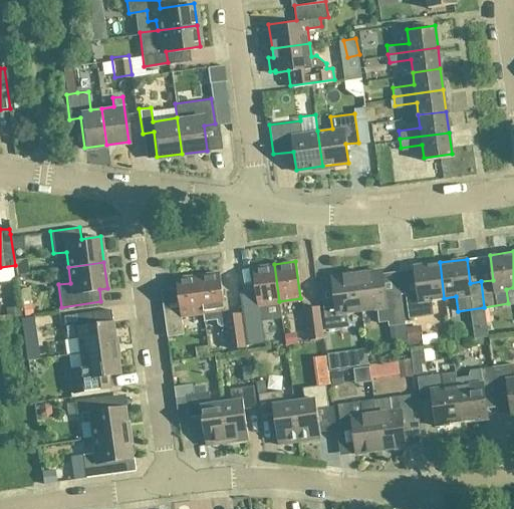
[(431,300),(444,298),(440,262),(414,266),(417,290),(405,292),(408,317),(433,314),(431,300)]
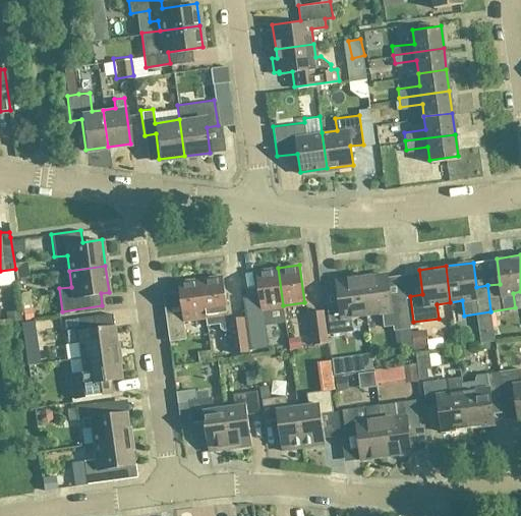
[(283,305),(278,268),(254,272),(258,298),(245,300),(249,326),(263,325),(261,308),(283,305)]
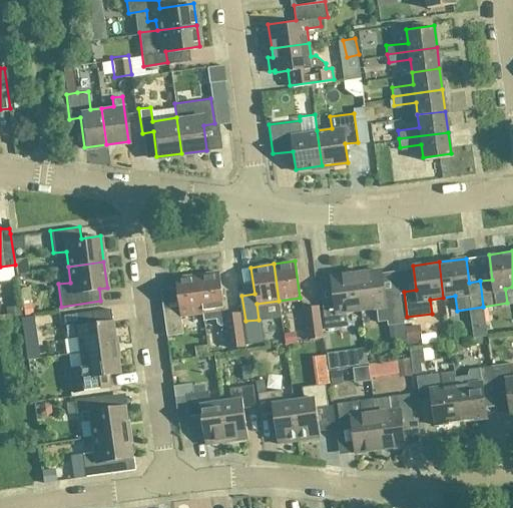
[(356,273),(361,309),(377,306),(378,321),(387,319),(388,324),(403,322),(399,292),(384,295),(381,270),(356,273)]
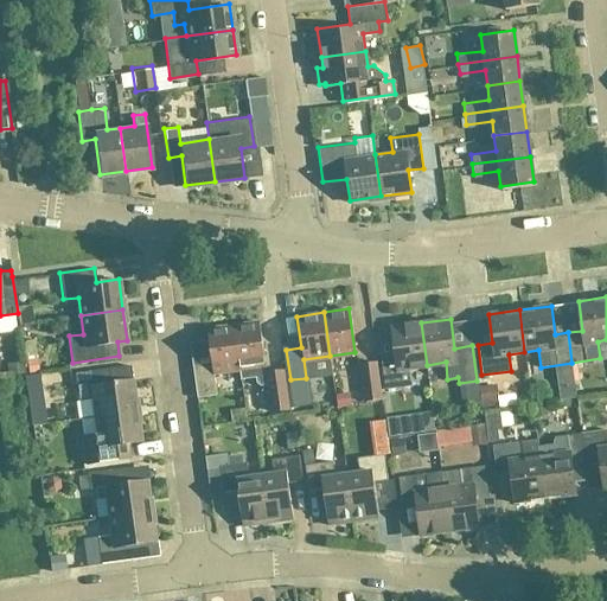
[(266,372),(264,364),(259,321),(234,325),(240,368),(241,379),(256,377),(256,382),(261,385),(268,384),(272,410),(288,408),(283,370),(266,372)]
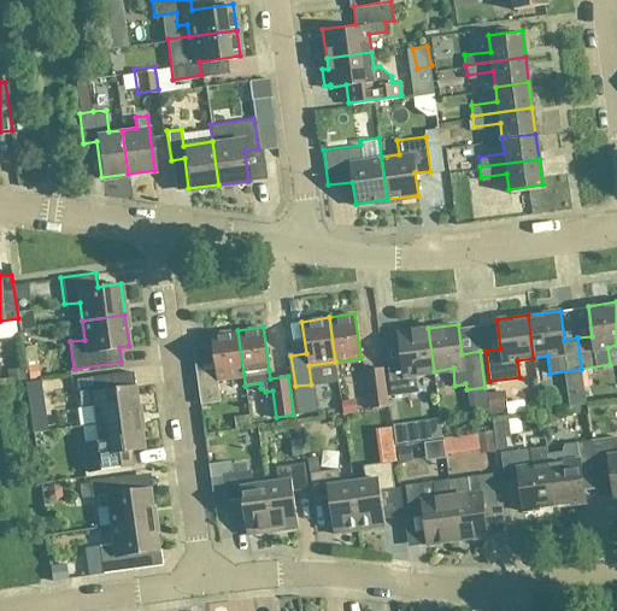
[(416,374),(434,371),(428,328),(398,332),(401,362),(387,364),(392,393),(418,389),(416,374)]
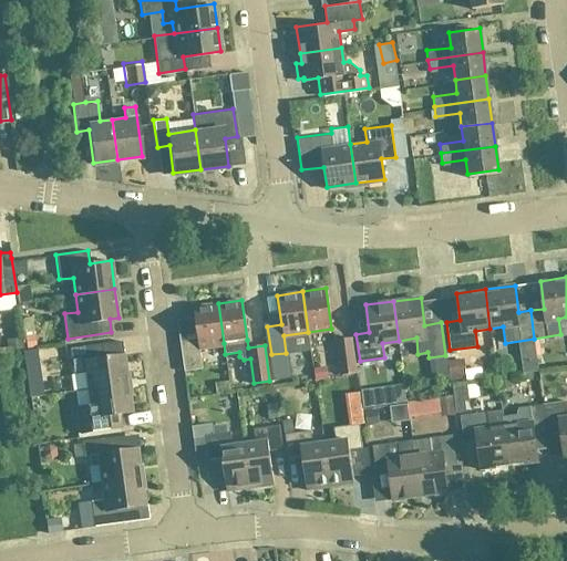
[(199,347),(224,343),(218,303),(194,307),(197,335),(178,339),(183,369),(202,366),(199,347)]
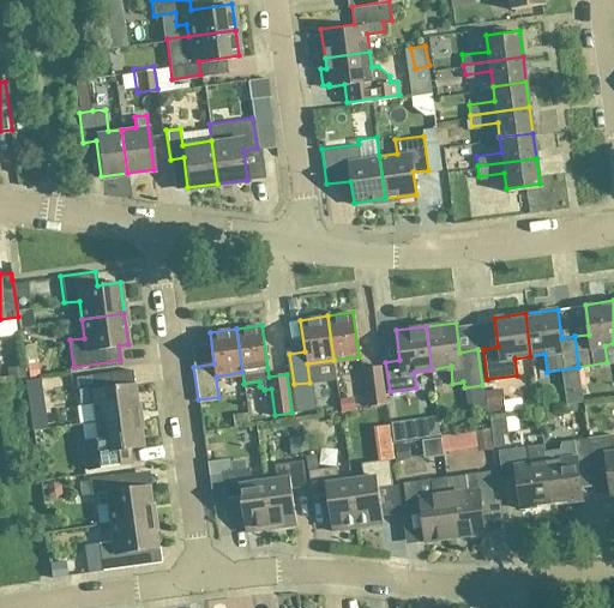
[(385,401),(380,362),(362,365),(368,403),(385,401)]
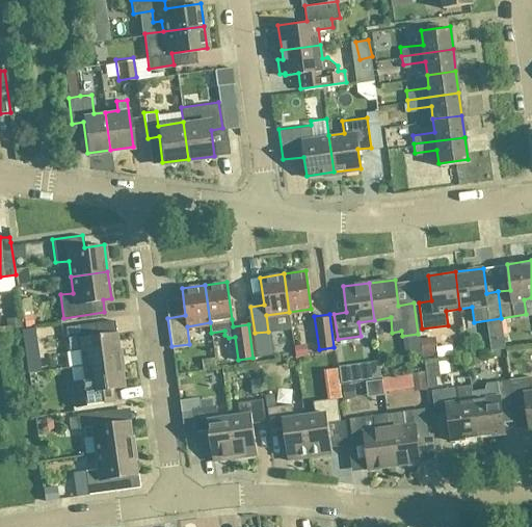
[(80,349),(82,364),(120,359),(115,332),(96,335),(95,322),(64,325),(68,350),(80,349)]
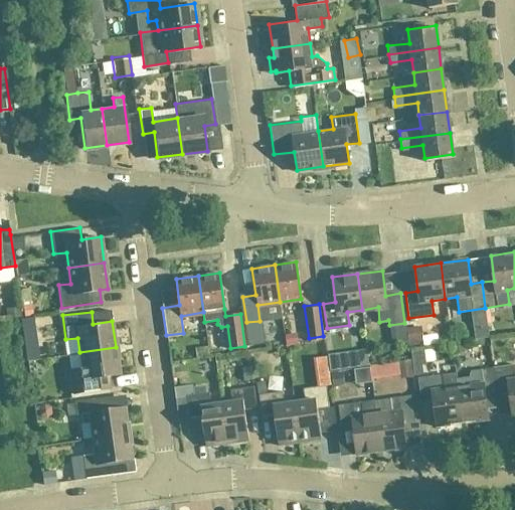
[(297,332),(285,333),(286,345),(298,343),(297,332)]
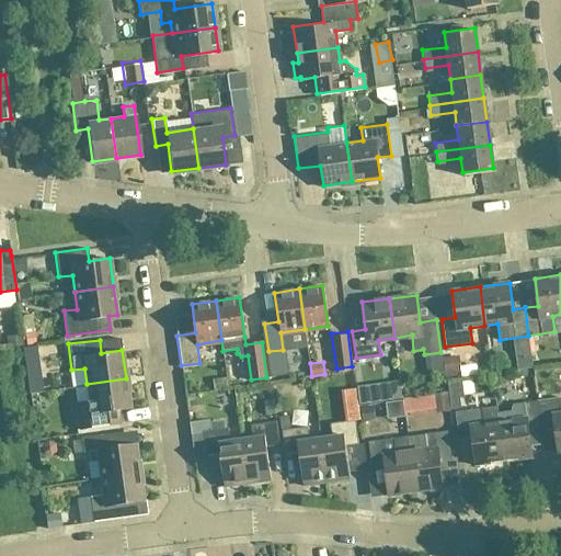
[(126,378),(87,384),(89,401),(77,403),(80,428),(118,423),(116,409),(129,407),(126,378)]
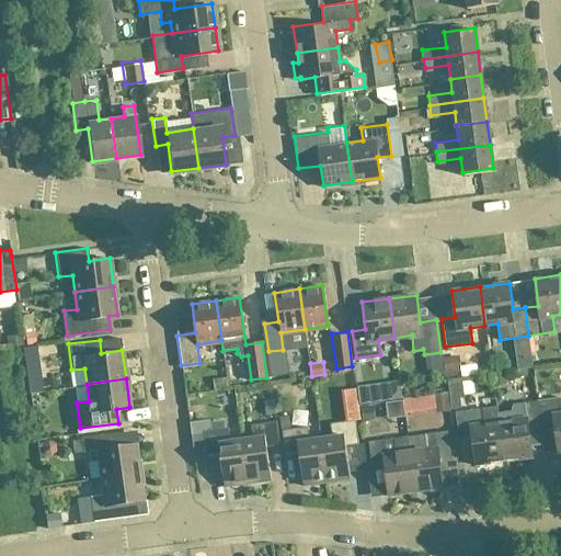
[(362,413),(362,383),(345,382),(345,413),(362,413)]
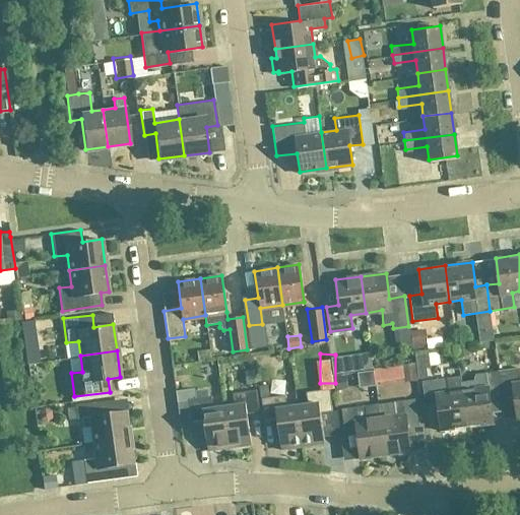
[(405,360),(375,361),(376,379),(406,378),(405,360)]
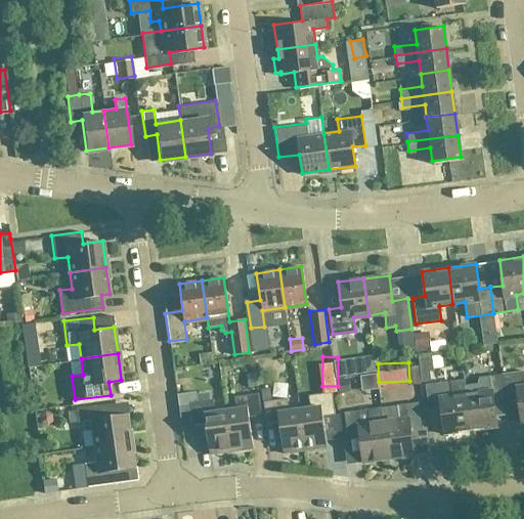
[(523,370),(501,373),(506,397),(518,396),(521,423),(523,422),(523,370)]
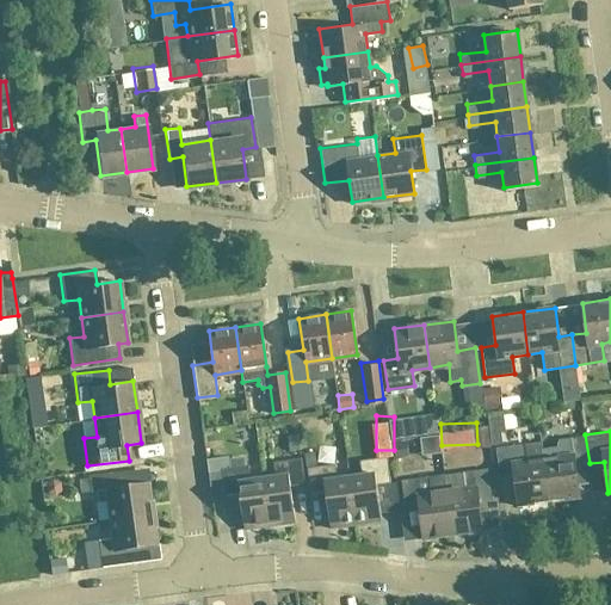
[(541,440),(539,440),(548,500),(580,497),(576,473),(590,470),(590,463),(585,434),(559,438),(557,445),(542,448),(541,440)]
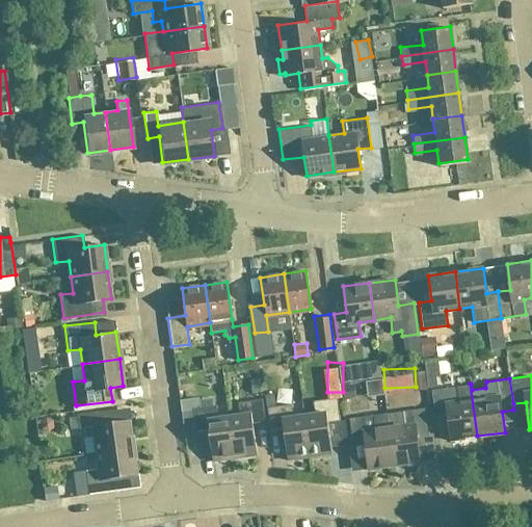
[(477,436),(470,384),(431,389),(434,415),(447,413),(451,440),(477,436)]
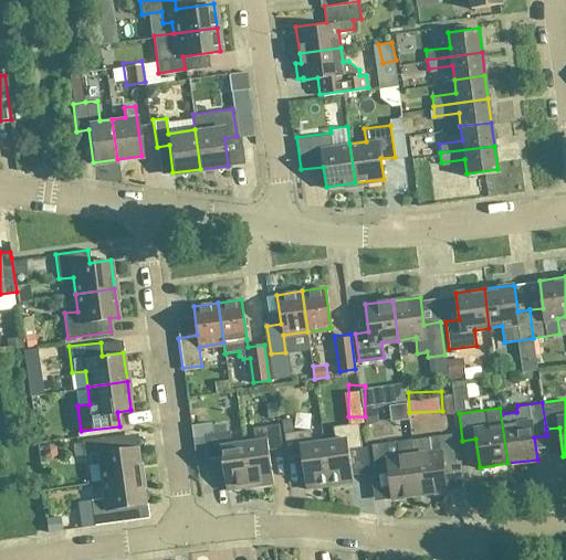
[(293,430),(291,416),(281,419),(283,431),(284,431),(293,430)]
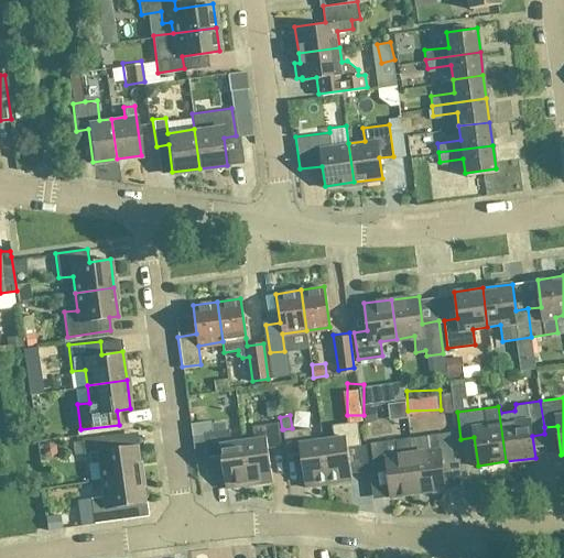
[(322,438),(327,482),(351,479),(347,446),(359,444),(357,419),(331,423),(333,437),(322,438)]
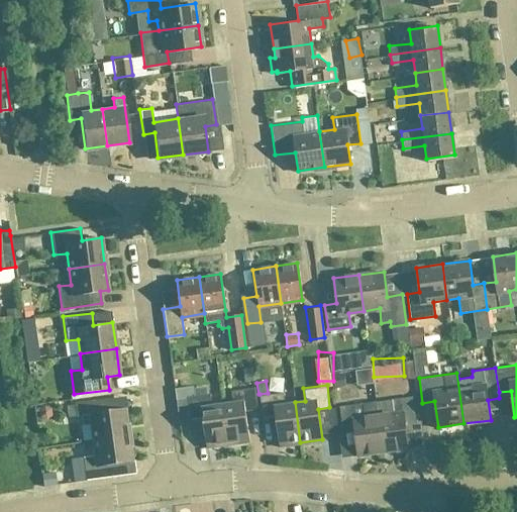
[(228,443),(222,402),(211,404),(210,393),(187,396),(185,386),(174,387),(179,419),(202,416),(206,446),(228,443)]
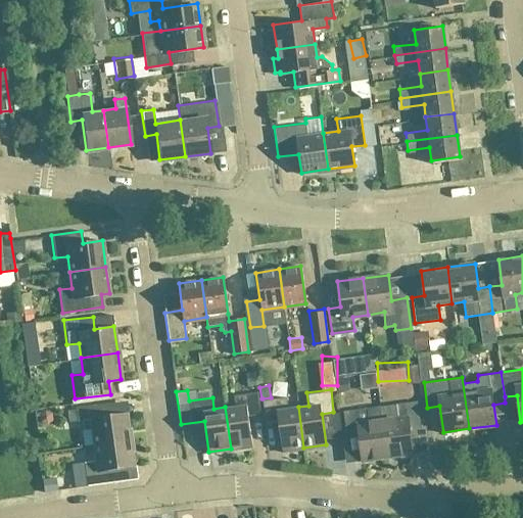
[(225,407),(231,449),(252,446),(248,415),(260,414),(257,390),(234,393),(235,406),(225,407)]
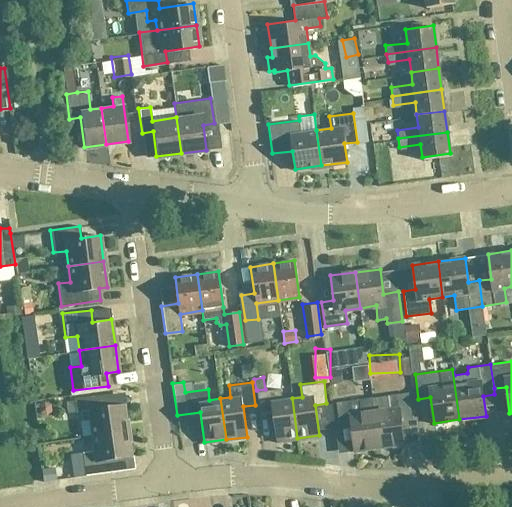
[(297,438),(292,398),(282,399),(280,387),(257,390),(260,412),(272,411),(276,441),(297,438)]
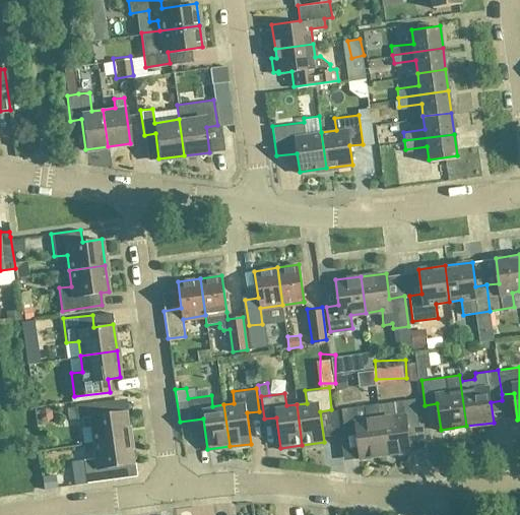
[(378,403),(380,419),(385,454),(410,450),(407,425),(417,424),(413,398),(378,403)]
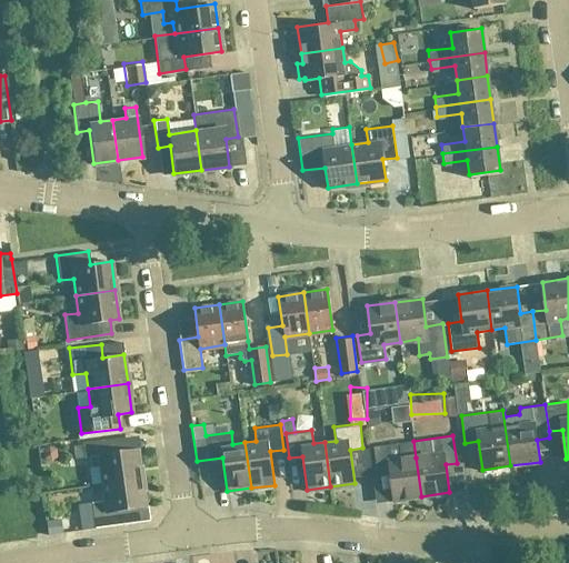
[(101,483),(141,479),(137,449),(116,451),(115,439),(82,443),(85,456),(90,456),(92,468),(99,466),(101,483)]
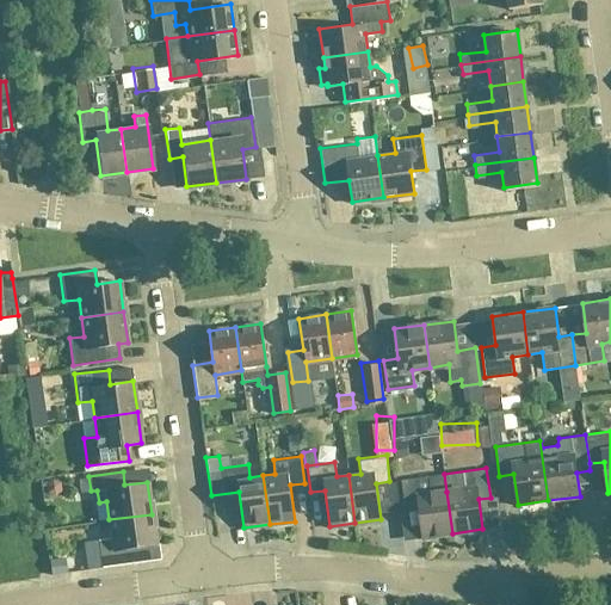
[(444,474),(401,480),(406,508),(419,506),(423,537),(452,533),(446,492),(444,474)]
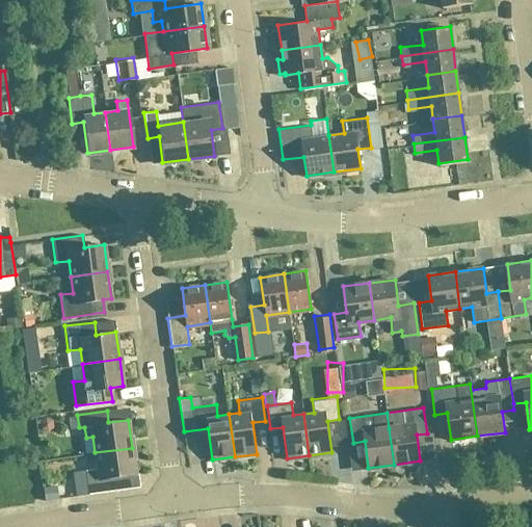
[(135,474),(132,448),(95,452),(97,468),(85,470),(88,494),(118,489),(116,477),(135,474)]
